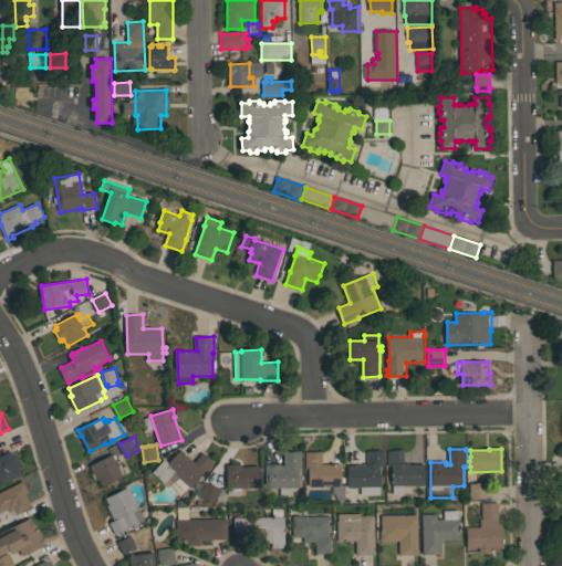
[(165,460),(168,463),(181,450),(195,463),(204,453),(216,464),(205,478),(203,475),(190,489),(189,488),(185,492),(170,479),(165,484),(153,473),(165,460)]
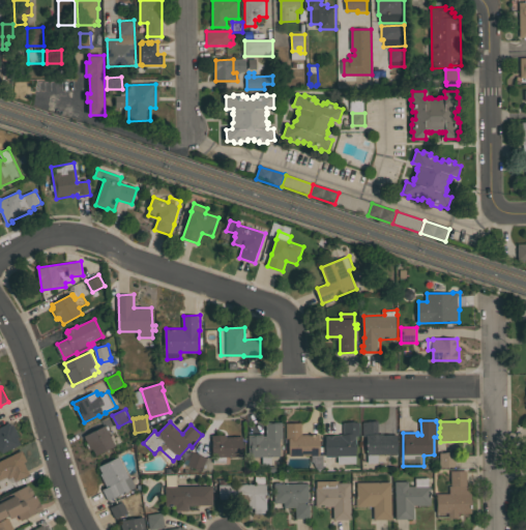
[(265,434),(265,436),(268,436),(268,422),(284,421),(285,438),(282,438),(282,455),(273,455),(273,464),(264,465),(264,457),(251,457),(251,434),(265,434)]
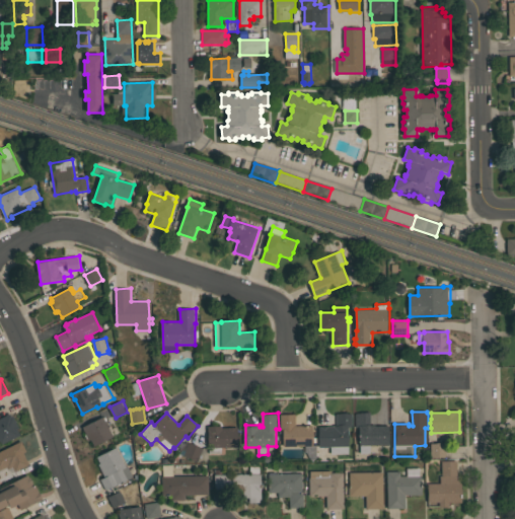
[(0,419),(11,414),(12,417),(13,416),(19,429),(17,430),(21,436),(1,445),(0,442),(0,419)]
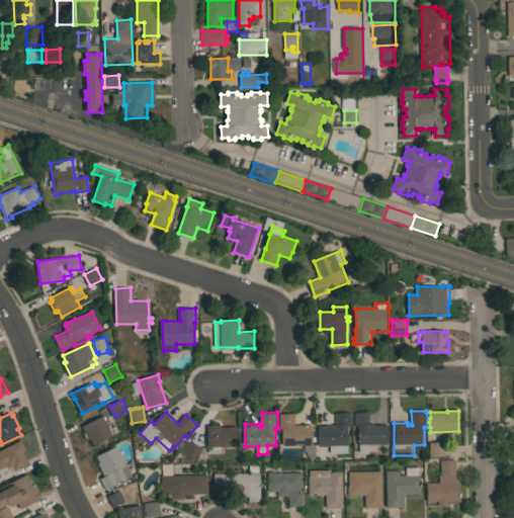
[(296,413),(296,424),(314,424),(314,444),(284,445),(284,429),(282,429),(281,413),(296,413)]
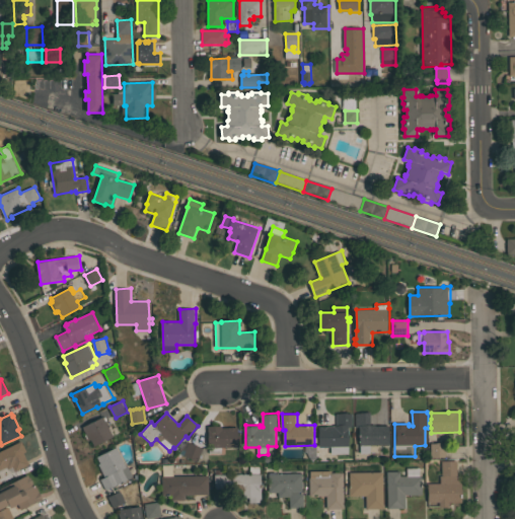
[(340,415),(345,414),(348,415),(352,415),(352,428),(349,428),(349,448),(348,448),(348,454),(330,455),(330,448),(319,448),(318,428),(337,428),(337,415),(340,415)]
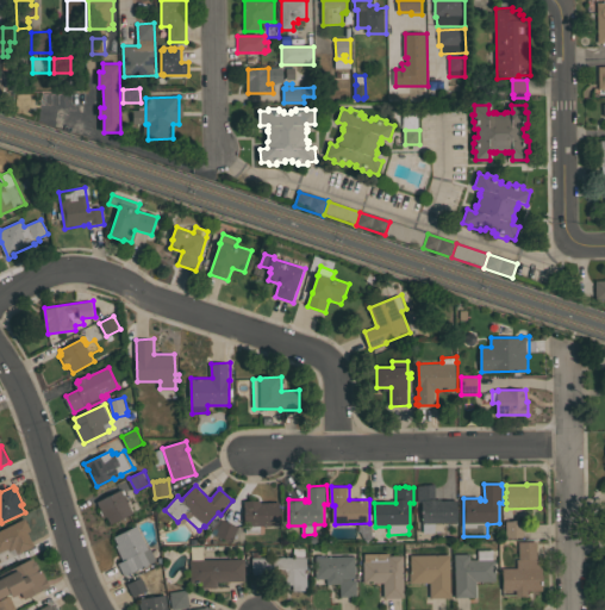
[(418,486),(435,486),(436,500),(442,500),(442,502),(456,500),(457,523),(422,524),(422,502),(418,503),(418,486)]
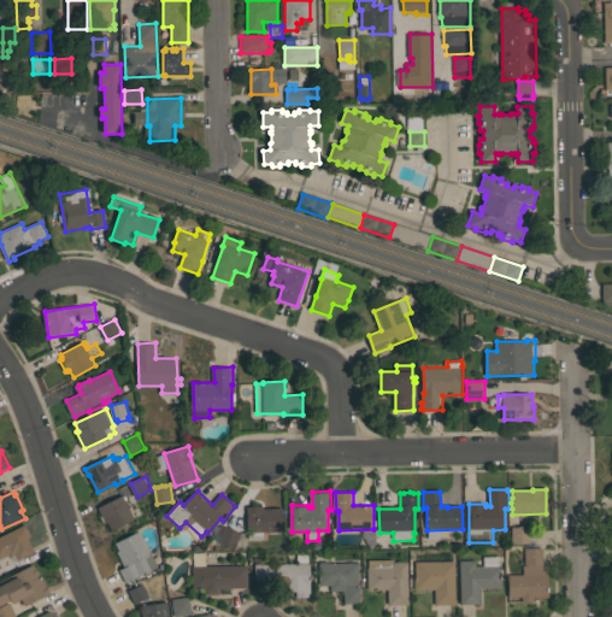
[(109,521),(106,522),(103,516),(105,515),(100,506),(124,494),(128,503),(137,498),(146,512),(113,530),(109,521)]
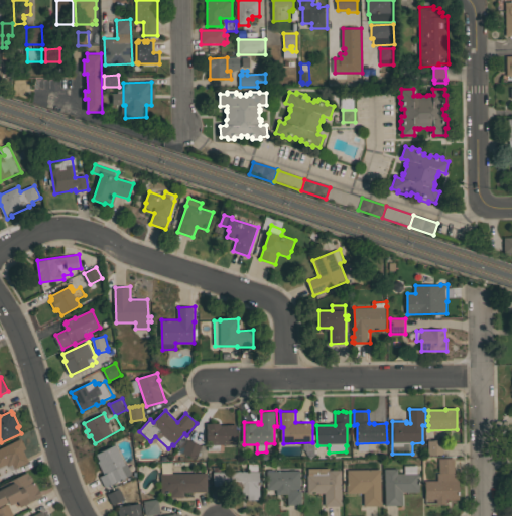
[(222,423),(222,425),(238,424),(238,444),(222,444),(222,449),(209,449),(209,430),(208,430),(208,423),(222,423)]
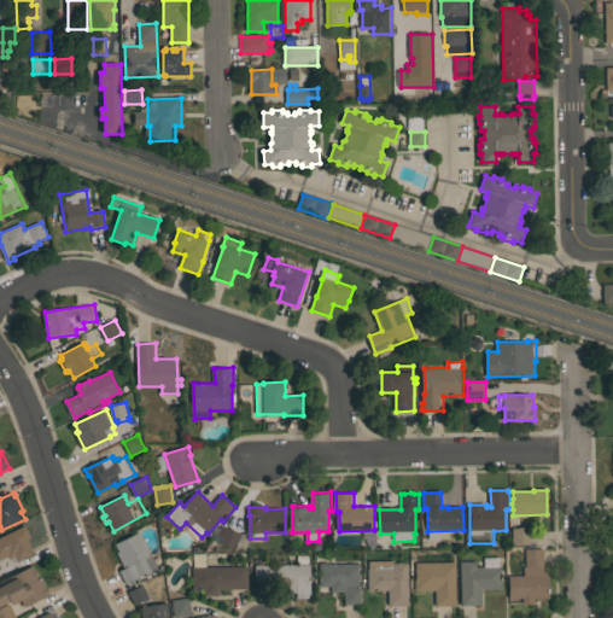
[(0,537),(27,525),(34,537),(30,538),(36,553),(16,564),(15,563),(4,569),(0,563),(0,537)]
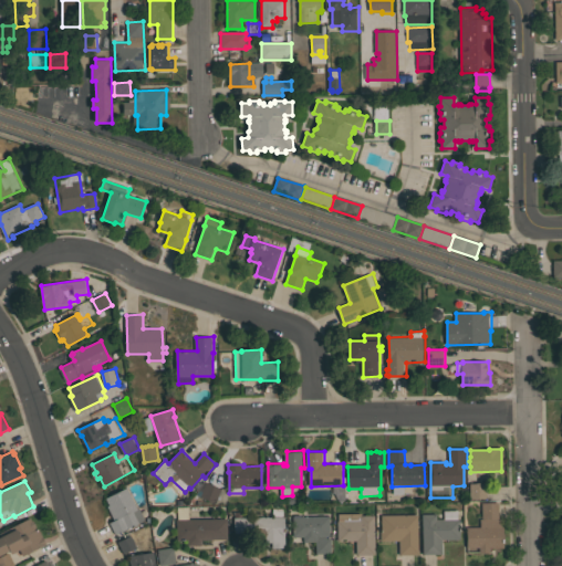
[(221,490),(216,503),(196,495),(206,483),(221,490)]
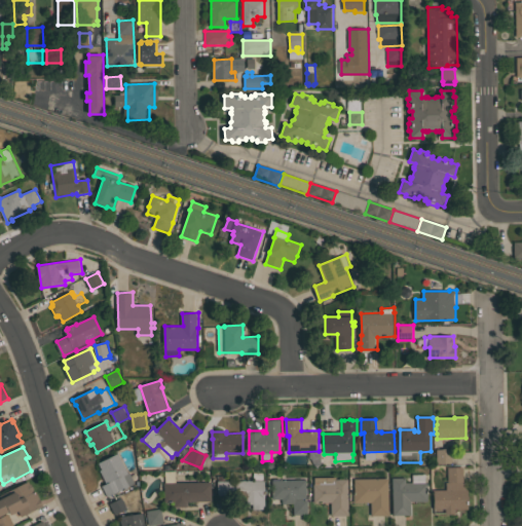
[(441,450),(445,449),(448,450),(453,450),(452,464),(448,464),(445,464),(441,463),(438,464),(437,450),(441,450)]
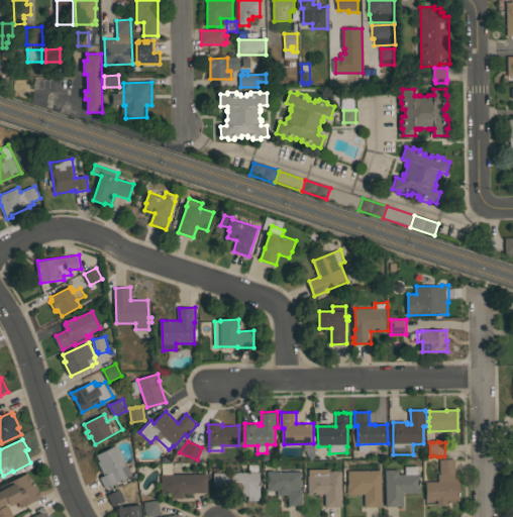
[(127,464),(129,463),(134,475),(106,488),(101,477),(105,475),(99,461),(101,461),(97,454),(117,444),(127,464)]
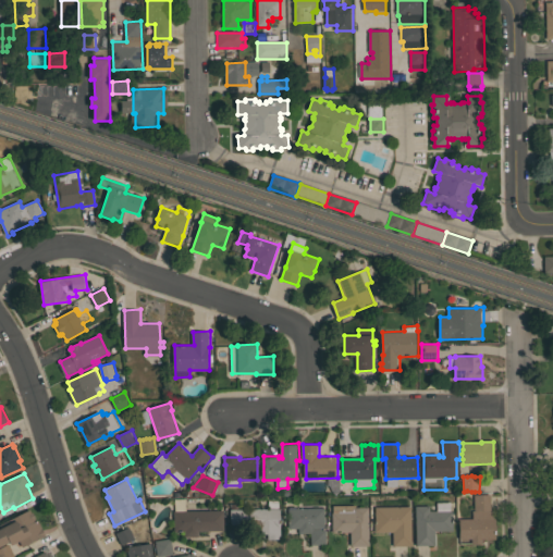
[(492,510),(494,510),(494,519),(495,519),(496,539),(483,540),(483,543),(482,543),(482,544),(472,544),(472,539),(461,540),(459,520),(474,519),(474,511),(476,511),(475,496),(491,495),(492,510)]
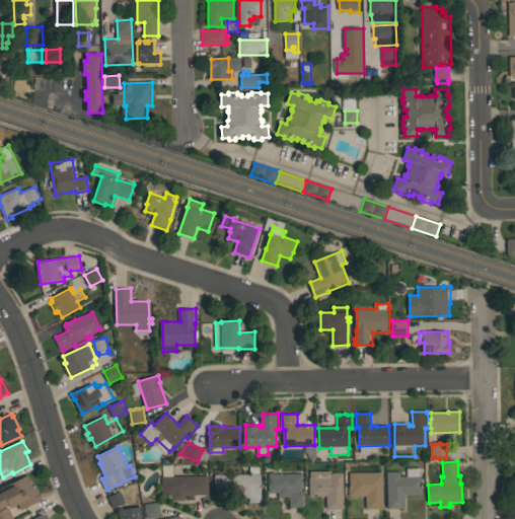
[(209,476),(209,496),(186,496),(186,501),(172,501),(172,496),(162,496),(162,476),(163,476),(163,465),(173,465),(173,476),(209,476)]
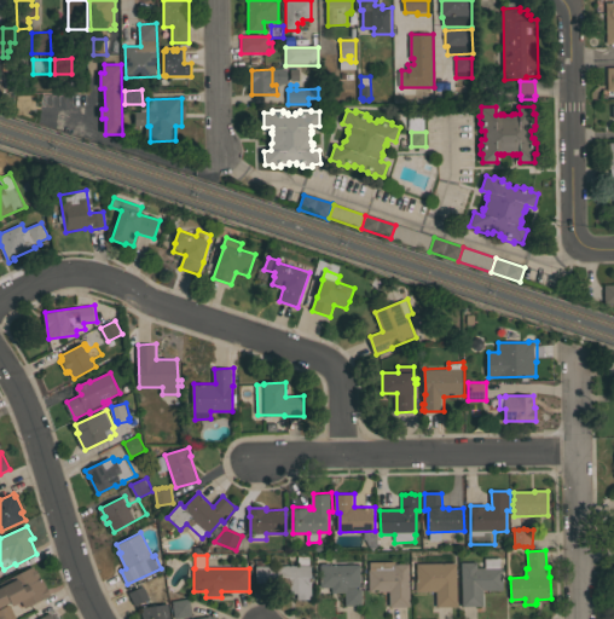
[(267,567),(267,566),(272,566),(272,567),(287,567),(287,566),(290,566),(299,566),(299,557),(310,557),(310,566),(312,566),(312,600),(297,600),(297,595),(284,595),(284,589),(271,589),(271,584),(256,584),(256,567),(267,567)]
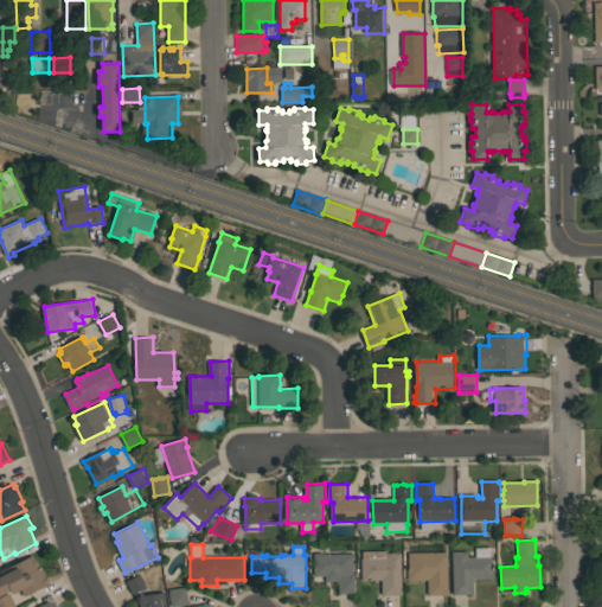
[(453,553),(468,551),(469,557),(476,557),(476,548),(491,547),(491,557),(493,557),(494,579),(474,580),(474,594),(454,595),(453,553)]
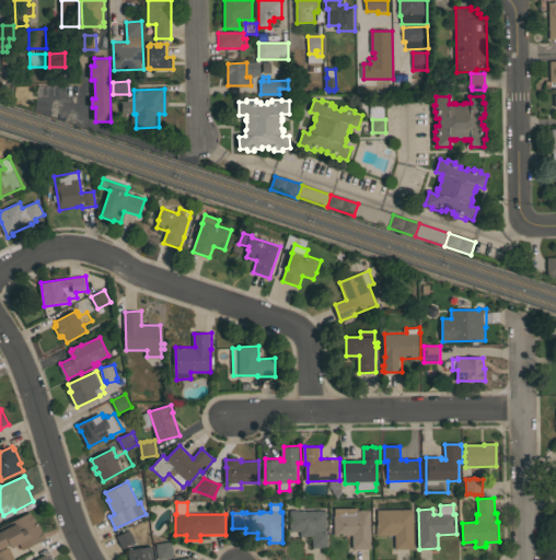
[(372,549),(354,549),(354,535),(335,536),(335,516),(336,516),(335,509),(358,509),(359,511),(371,510),(372,549)]
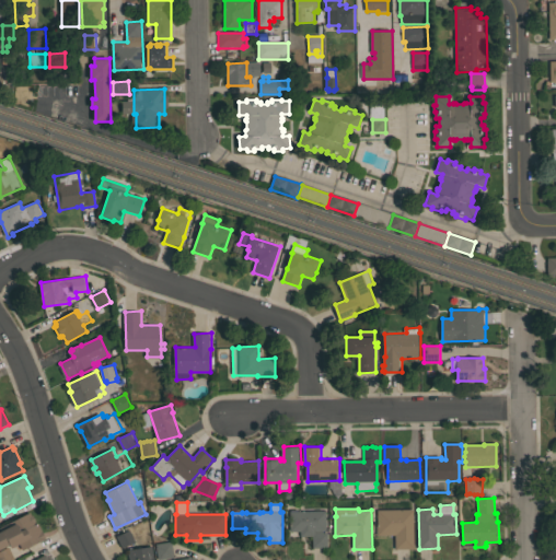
[(328,529),(324,531),(324,532),(329,532),(329,547),(314,548),(314,536),(302,536),(302,531),(292,531),(291,511),(293,511),(293,510),(300,510),(300,511),(327,510),(328,529)]
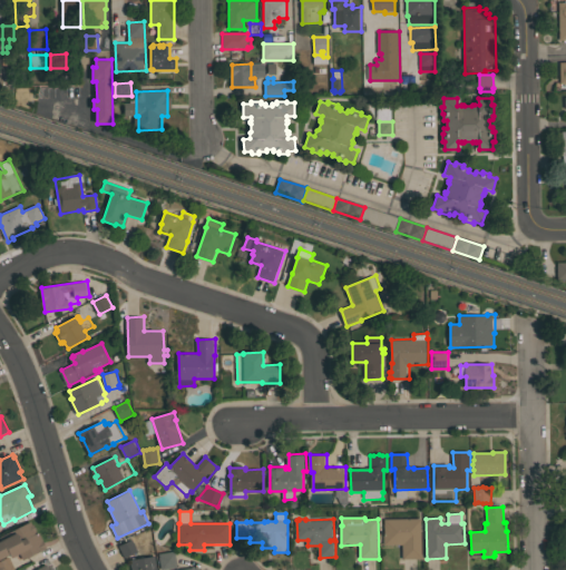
[(421,519),(422,554),(422,559),(403,559),(402,544),(384,546),(384,520),(421,519)]
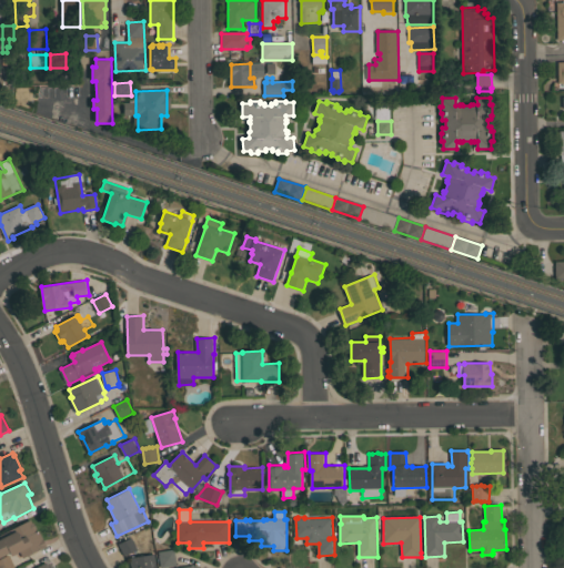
[(48,546),(24,557),(21,550),(12,555),(11,553),(0,558),(0,536),(1,536),(1,535),(32,519),(33,523),(36,523),(38,528),(37,530),(38,531),(40,530),(48,546)]
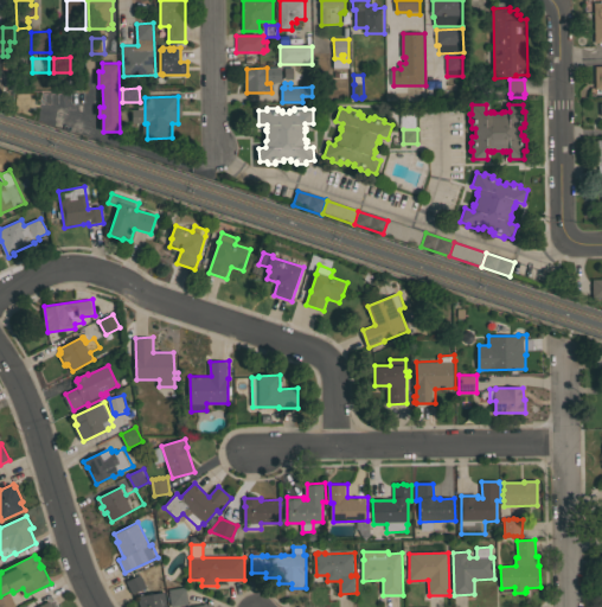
[(148,586),(134,594),(128,581),(142,574),(148,586)]
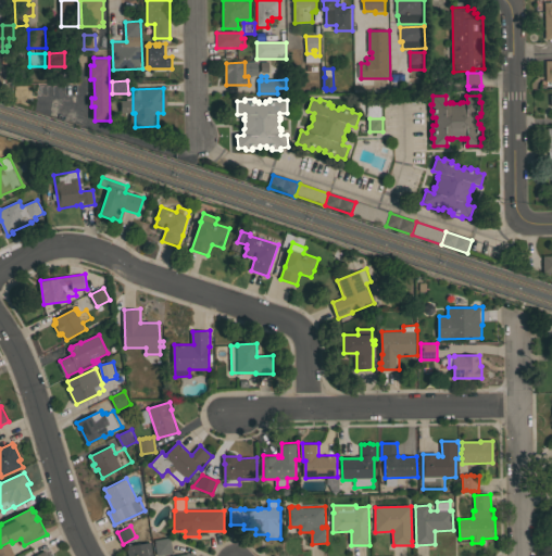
[(175,553),(159,555),(157,540),(172,538),(175,553)]
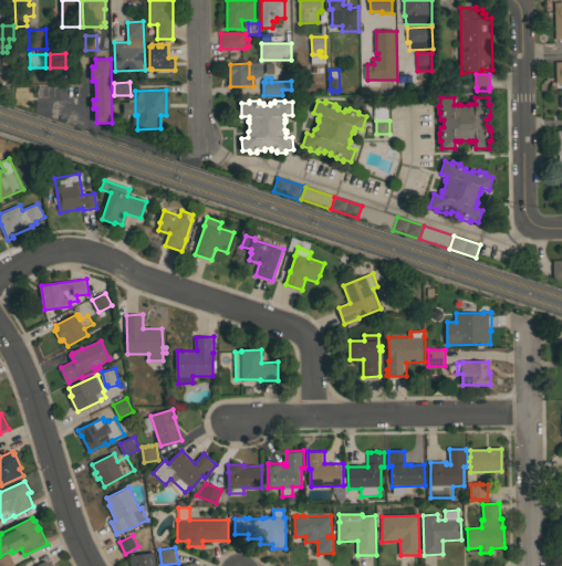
[(155,552),(156,565),(132,565),(131,556),(155,552)]
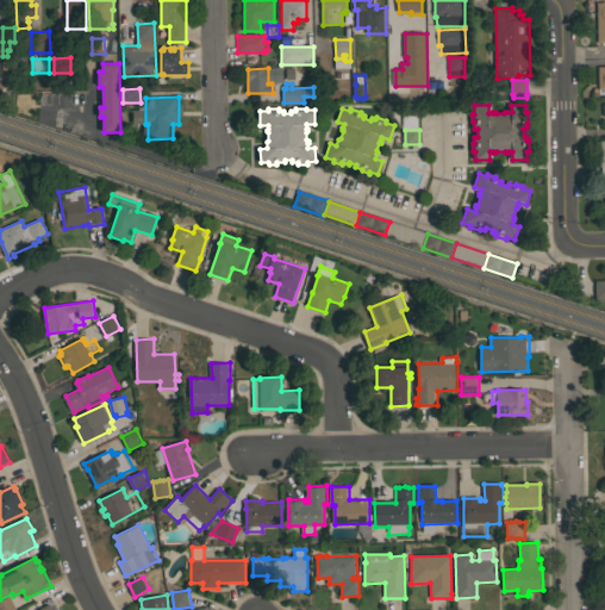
[(18,609),(0,609),(0,601),(11,596),(18,609)]
